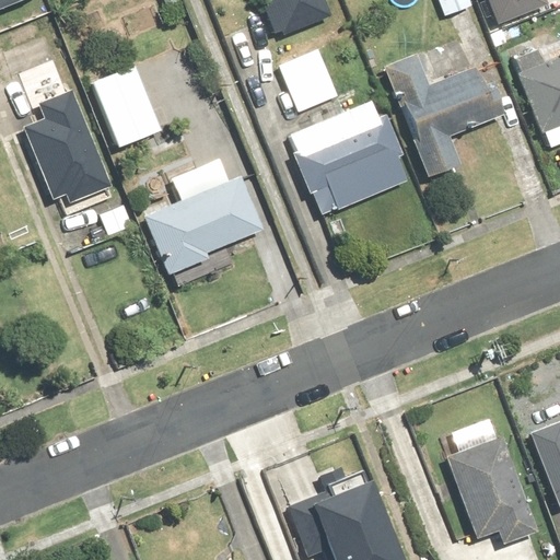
[(321,0),(270,0),(271,2),(261,6),(275,38),(328,16),(321,0)]
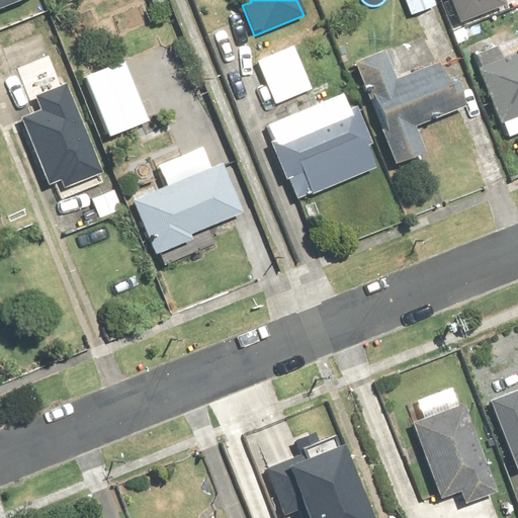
[(435,0),(406,0),(413,15),(437,5),(435,0)]
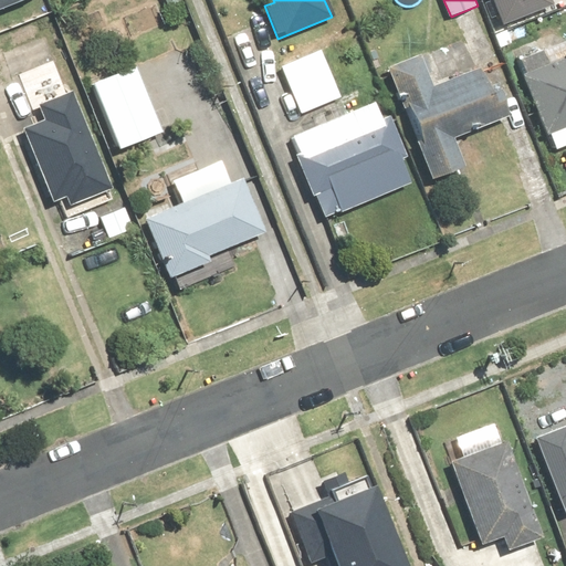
[(493,0),(503,23),(551,4),(548,0),(493,0)]
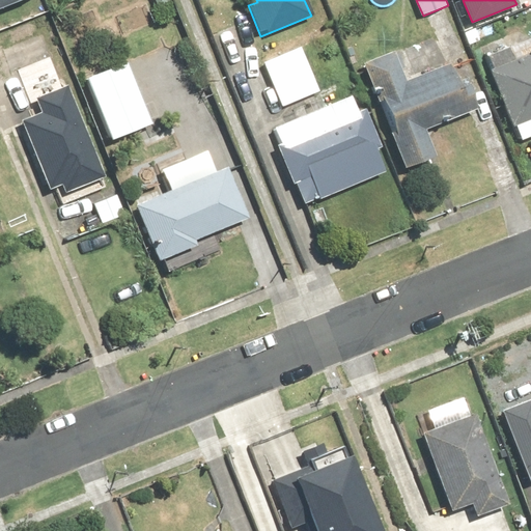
[(530,40),(486,57),(512,127),(530,119),(530,40)]
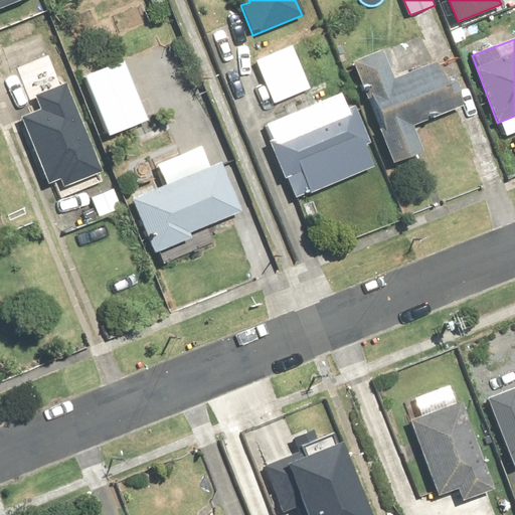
[(292,44),(256,60),(277,106),(312,90),(292,44)]
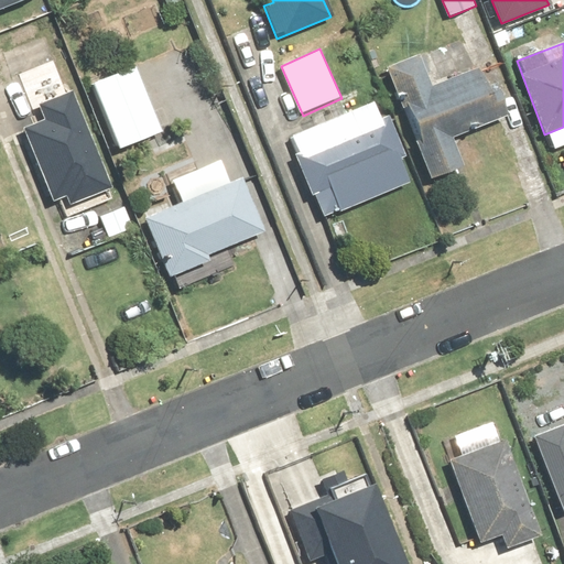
[(422,54),(388,67),(430,177),(462,165),(452,138),(509,116),(498,88),(492,90),(484,67),(434,86),(422,54)]
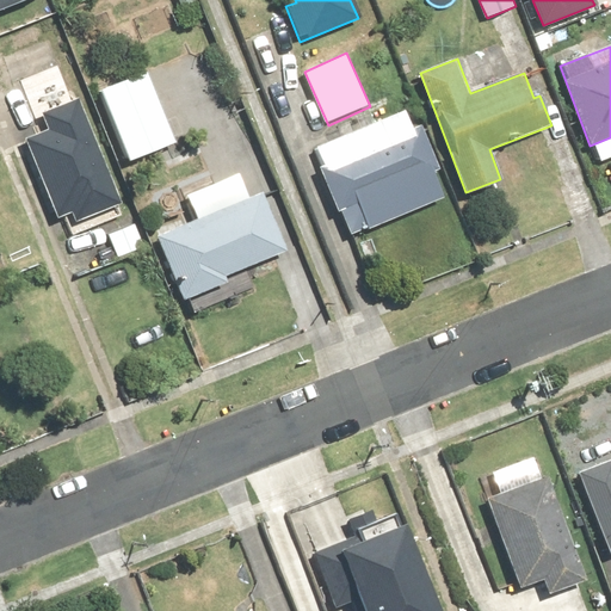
[(146,72),(100,91),(130,160),(174,141),(146,72)]
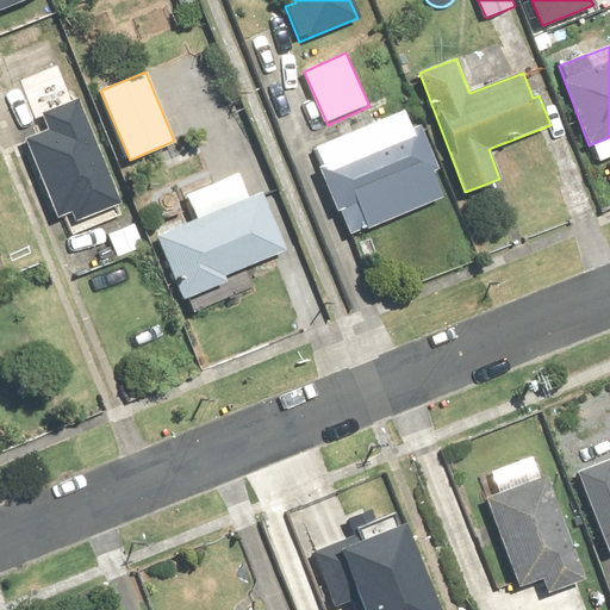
[(49,129),(25,139),(57,216),(70,211),(75,221),(122,201),(78,98),(42,113),(49,129)]
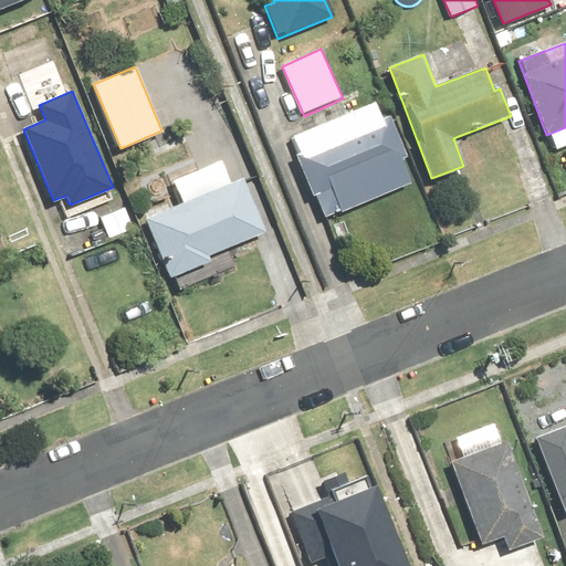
[(380,117),(375,103),(291,137),(324,217),(410,180),(402,161),(409,159),(390,113),(380,117)]
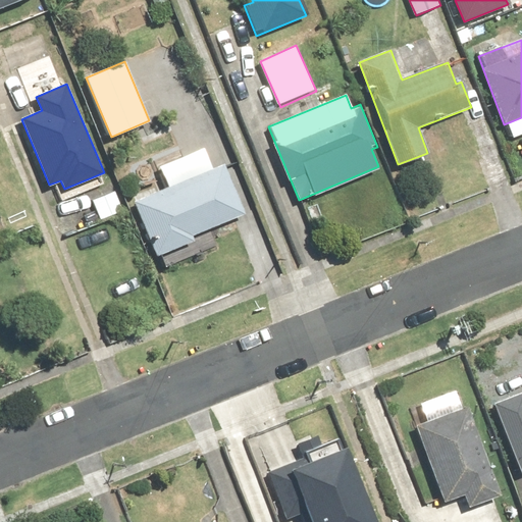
[(214,169),(205,148),(159,168),(168,187),(135,202),(158,255),(193,240),(191,236),(247,210),(225,164),(214,169)]
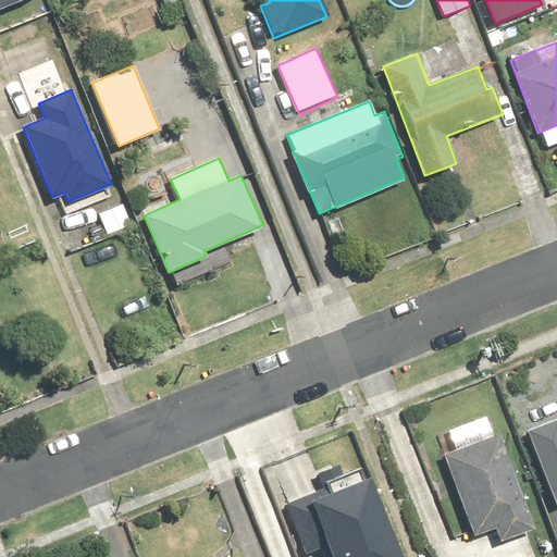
[(132,224),(122,203),(99,214),(109,235),(132,224)]
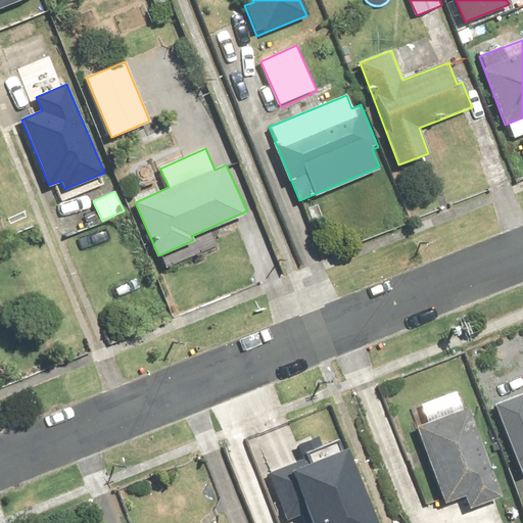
[(522,391),(495,401),(521,471),(522,470),(522,391)]
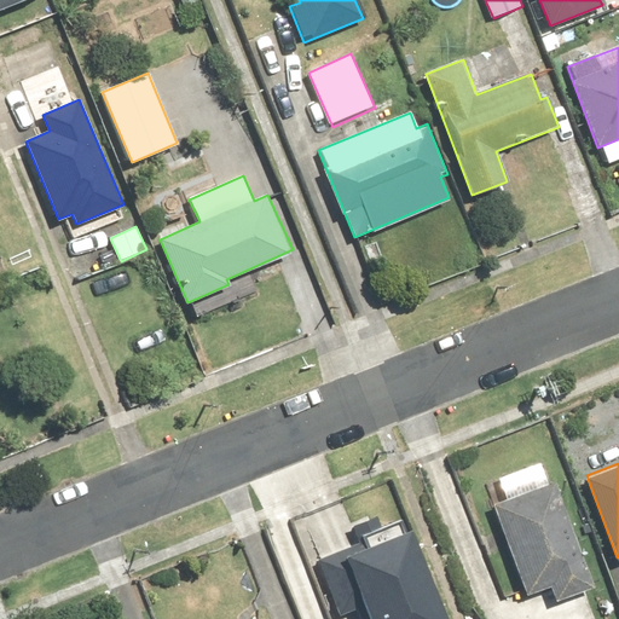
[(591,590),(553,481),(528,490),(522,470),(485,484),(524,593),(548,584),(554,603),(591,590)]
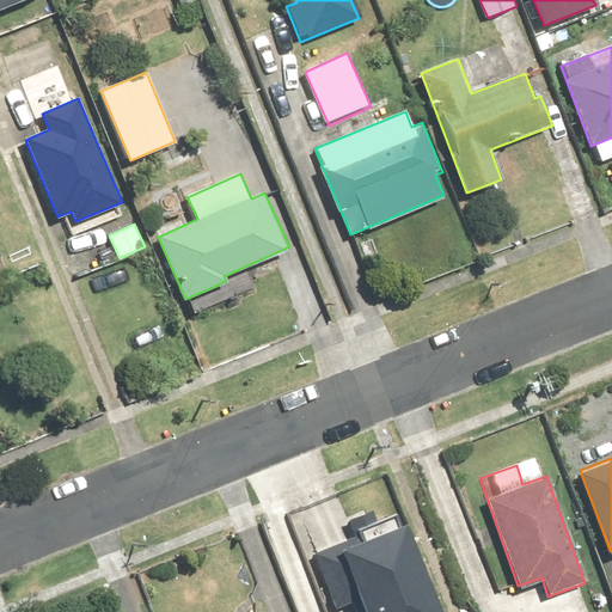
[(435,611),(401,516),(313,549),(336,611),(435,611)]
